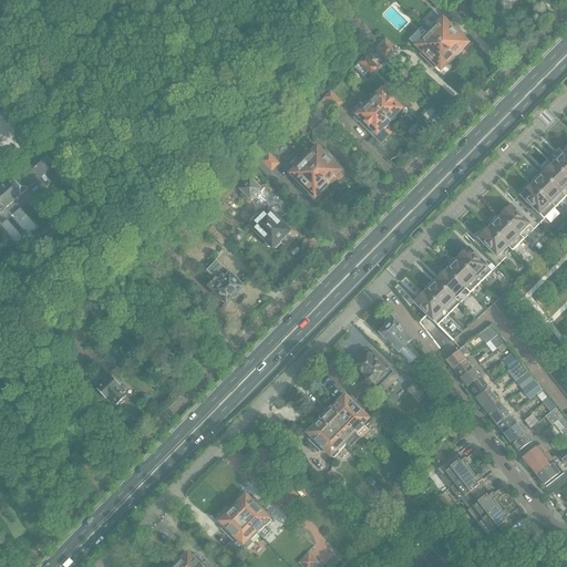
[(461,51),(466,44),(466,43),(462,39),(465,35),(452,23),(449,27),(441,19),(434,26),(435,27),(429,33),(454,58),(454,57),(457,58),(461,53),(461,51)]
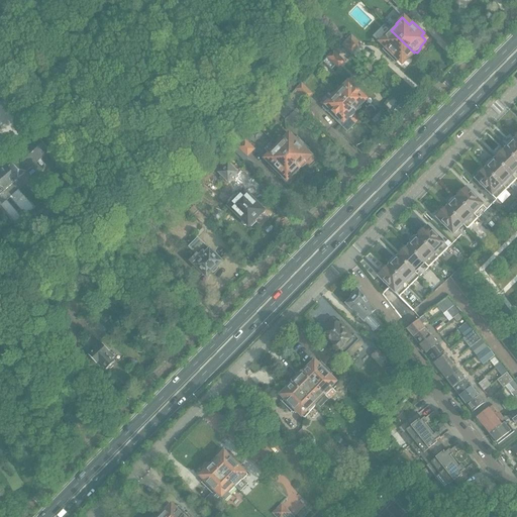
[(413,54),(414,53),(391,30),(385,36),(384,35),(378,41),(385,48),(383,52),(395,63),(397,61),(401,64),(402,64),(403,64),(407,60),(409,60),(413,56),(413,54)]
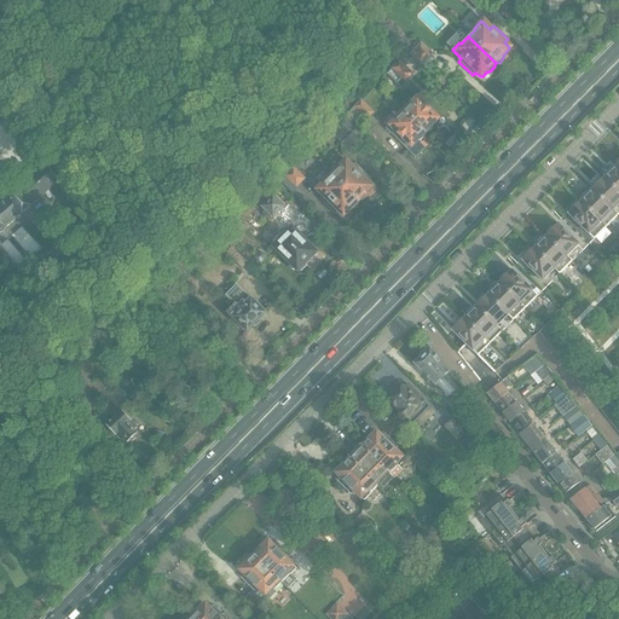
[(410,55),(422,65),(433,55),(421,42),(410,55)]
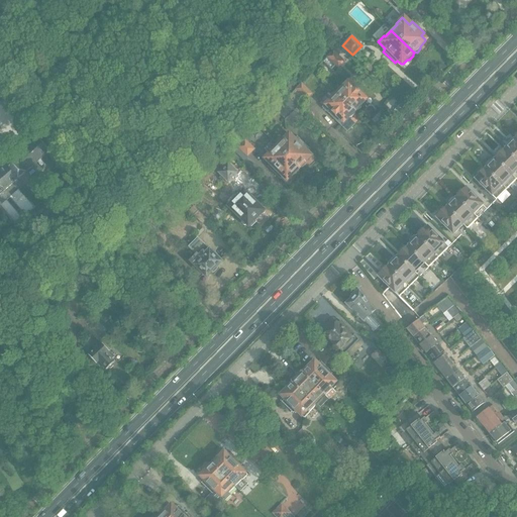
[(338,69),(344,63),(334,52),(328,58),(338,69)]
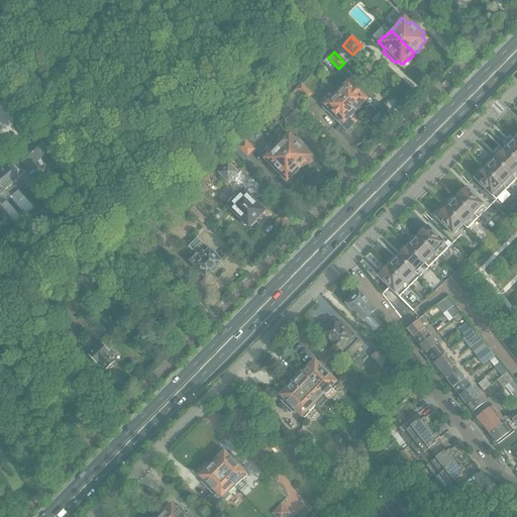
[(360,107),(366,102),(365,99),(362,95),(363,94),(358,90),(357,91),(348,83),(337,94),(354,112),(355,111),(357,111),(360,108),(360,107)]
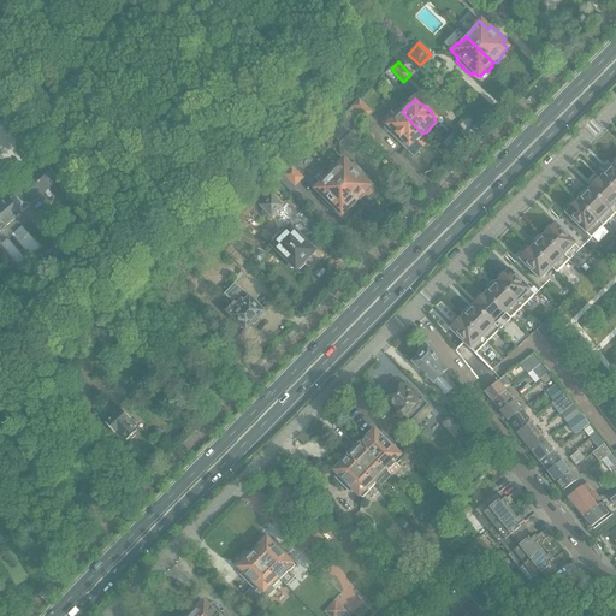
[(355,128),(363,118),(366,119),(373,112),(360,100),(353,107),(344,117),(355,128)]
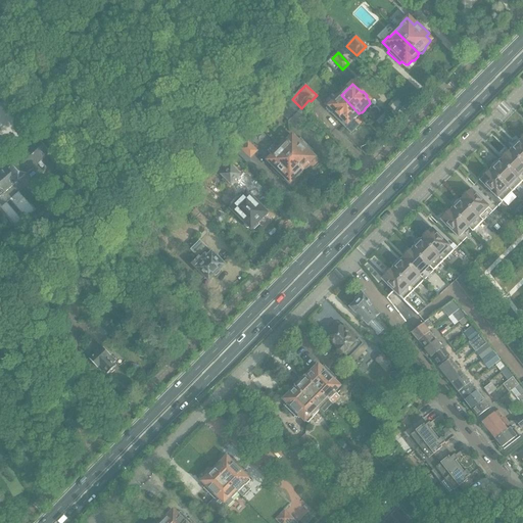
[(358,114),(359,113),(341,95),(329,107),(337,115),(335,119),(339,123),(342,120),(345,124),(348,124),(352,120),(354,120),(358,116),(358,114)]
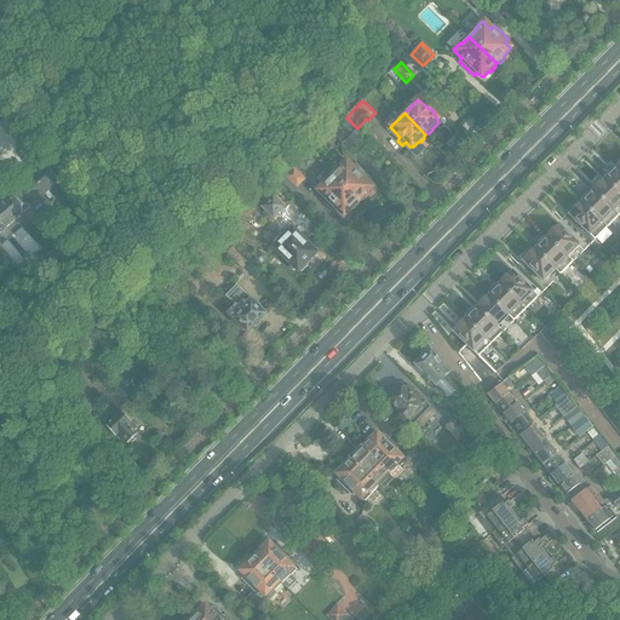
[(343,144),(357,130),(346,119),(332,133),(343,144)]
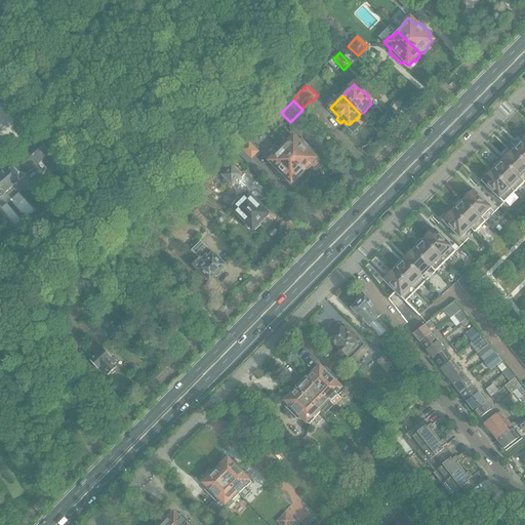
[(406,255),(399,263),(395,267),(391,271),(387,275),(388,277),(384,281),(405,303),(416,292),(426,282),(427,281),(436,273),(436,272),(445,263),(456,251),(475,233),(485,223),(503,203),(515,193),(524,184),(524,182),(524,135),(523,137),(519,142),(515,146),(510,152),(505,156),(497,164),(493,168),(489,172),(485,176),(468,193),(463,197),(460,201),(456,205),(450,211),(446,215),(429,233),(425,237),(420,241),(416,245),(410,251),(406,255)]
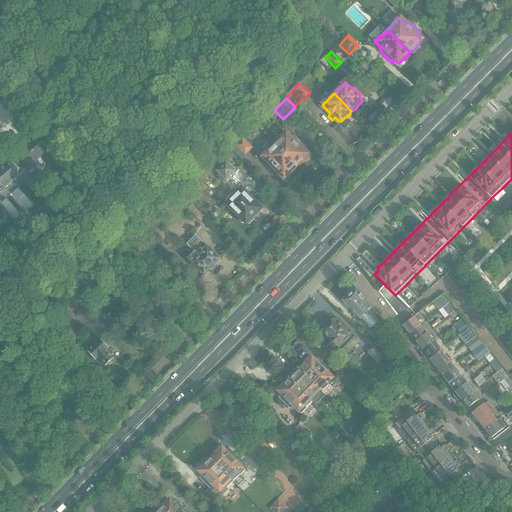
[(301,162),(306,157),(306,154),(303,151),(306,148),(294,136),(291,140),(284,133),(278,139),(279,140),(273,146),(295,168),(296,167),(298,167),(301,164),(301,162)]
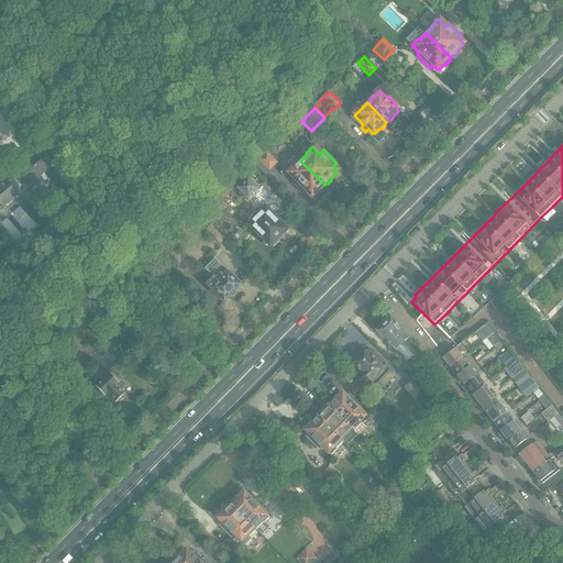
[(8,180),(0,186),(0,212),(18,198),(21,195),(20,195),(24,191),(28,187),(29,188),(55,165),(42,151),(18,172),(15,174),(12,177),(8,180)]
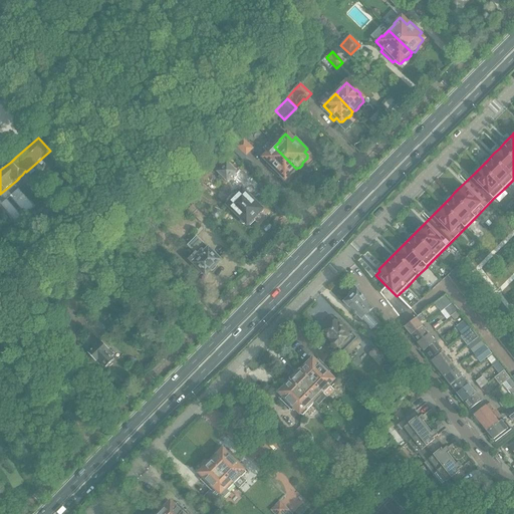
[(247,157),(254,149),(244,139),(237,147),(234,152),(243,161),(247,157)]
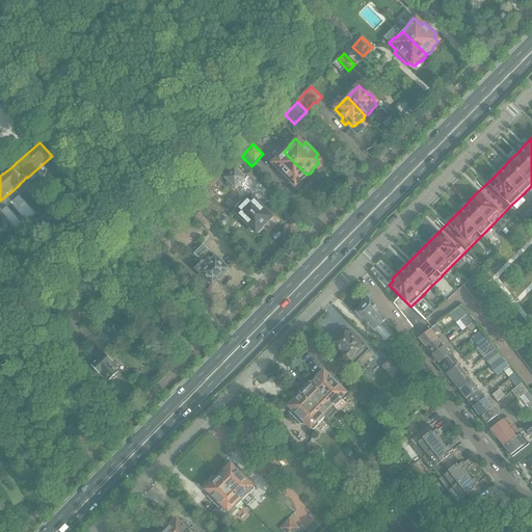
[(306,176),(307,175),(284,152),(277,158),(276,158),(271,163),(277,169),(274,173),(287,185),(290,182),(293,185),(296,185),(301,181),(303,181),(306,178),(306,176)]
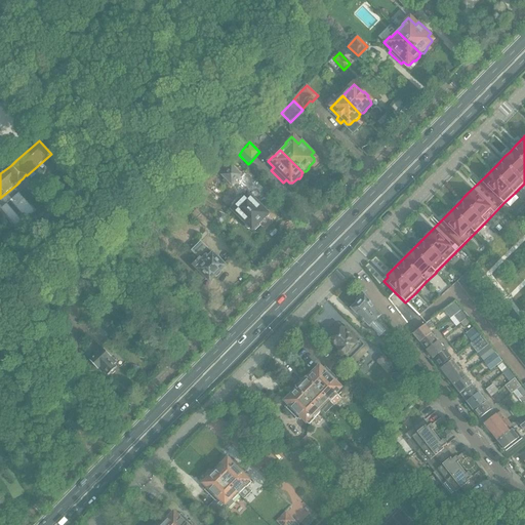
[(242,175),(232,165),(233,165),(230,162),(223,168),(227,171),(221,175),(232,186),(242,175)]
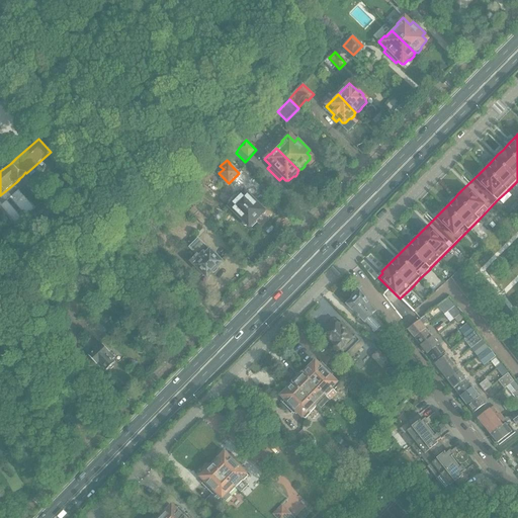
[(259,173),(255,169),(251,173),(255,177),(259,173)]
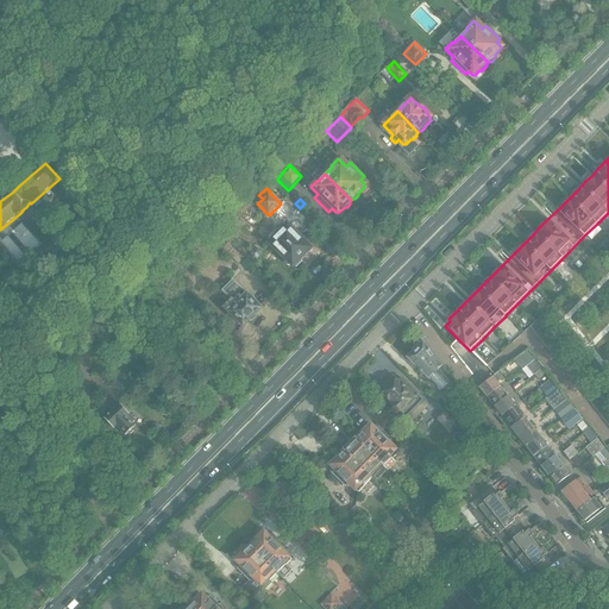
[(312,251),(313,248),(311,245),(307,245),(288,226),(282,231),(284,233),(271,246),(286,261),(286,263),(288,267),(290,265),(293,268),(295,267),(296,268),(300,264),(299,262),(306,255),(309,255),(312,251)]
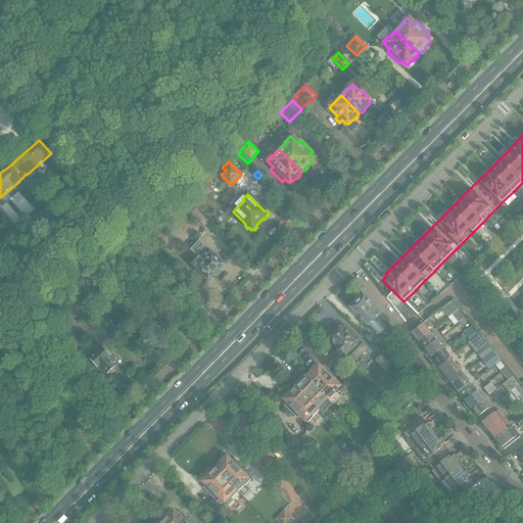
[(205,227),(210,222),(196,208),(191,214),(205,227)]
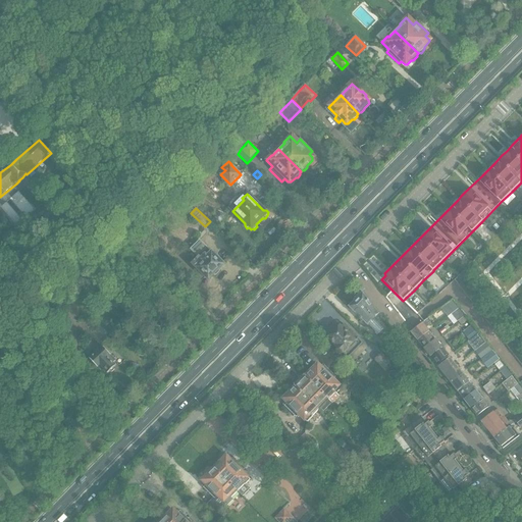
[(209,280),(224,265),(199,240),(190,250),(198,258),(193,264),(209,280)]
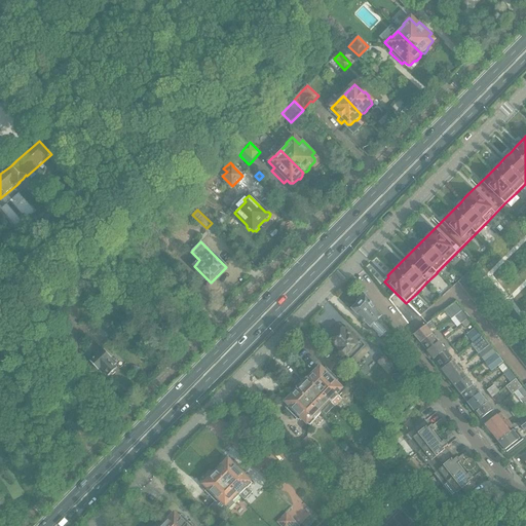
[(458,283),(463,289),(473,280),(466,274),(458,283)]
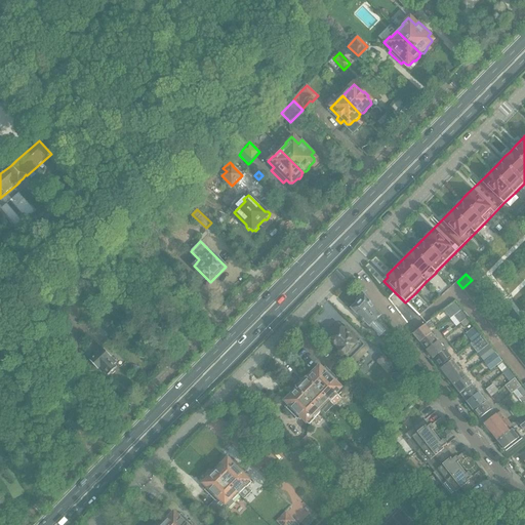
[(462,288),(467,294),(476,286),(472,280),(462,288)]
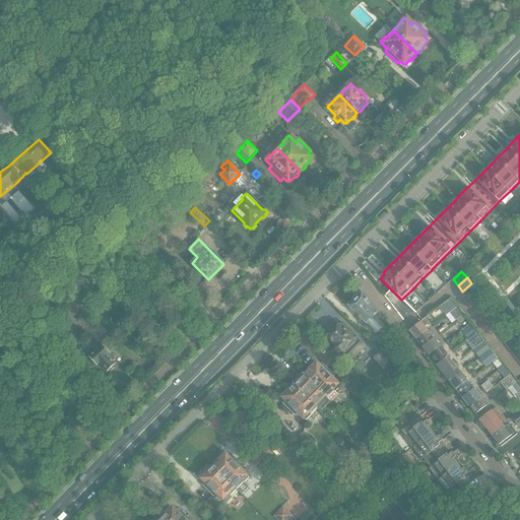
[(462,291),(467,297),(476,289),(471,283),(462,291)]
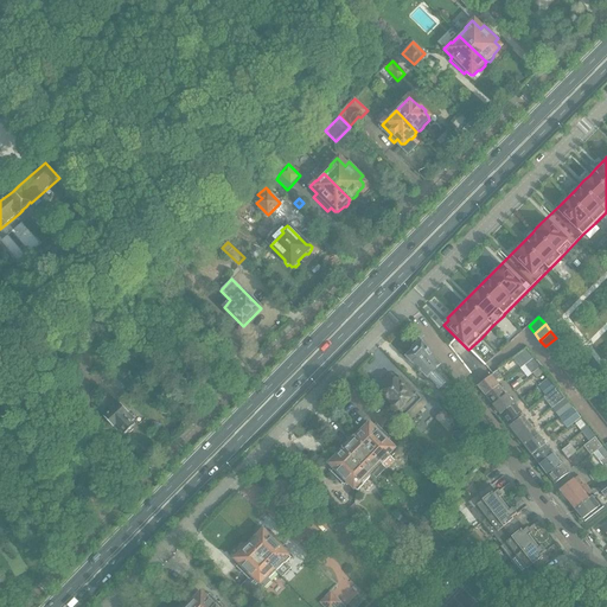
[(545,346),(550,353),(562,345),(556,338),(545,346)]
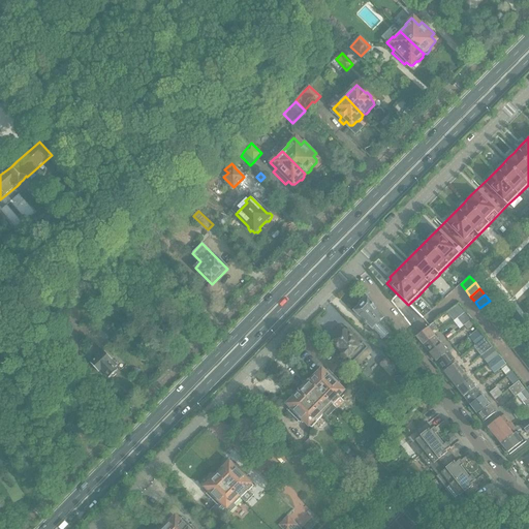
[(389,334),(380,324),(384,319),(367,298),(361,303),(363,306),(355,313),(364,322),(364,324),(366,327),(369,327),(373,331),(374,330),(383,339),(389,334)]
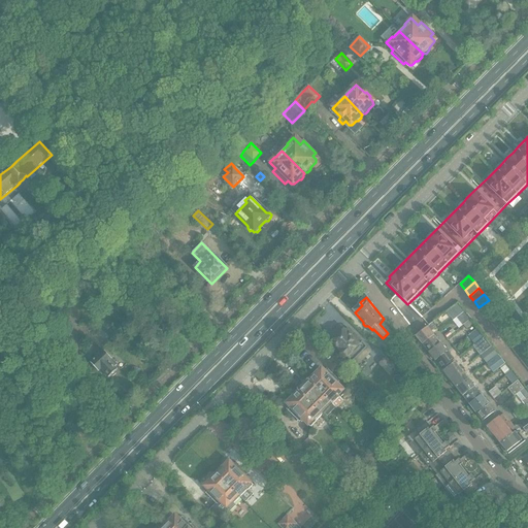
[(479,307),(484,314),(493,306),(489,300),(479,307)]
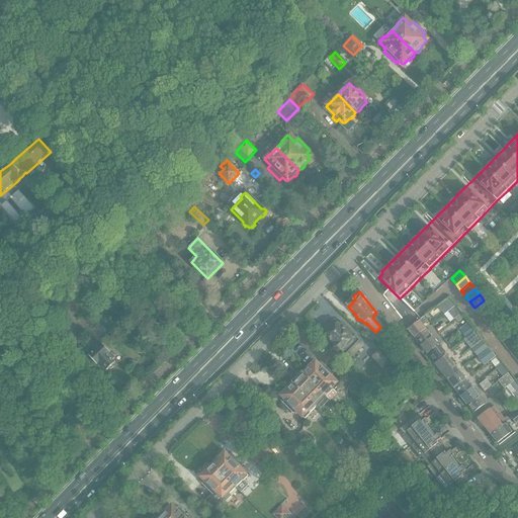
[(445,315),(448,312),(456,306),(449,297),(438,307),(445,315)]
